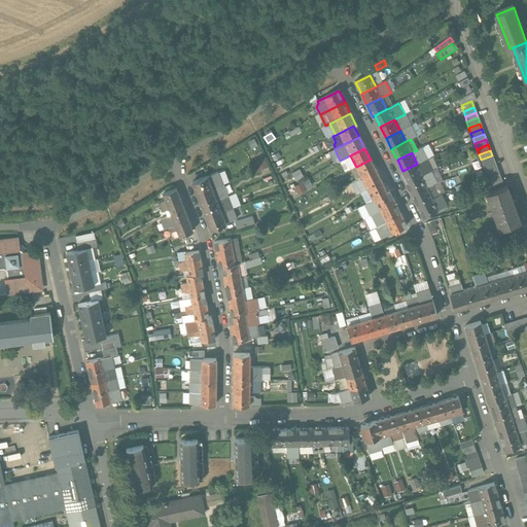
[(492,155),(481,160),(483,165),(494,161),(492,155)]
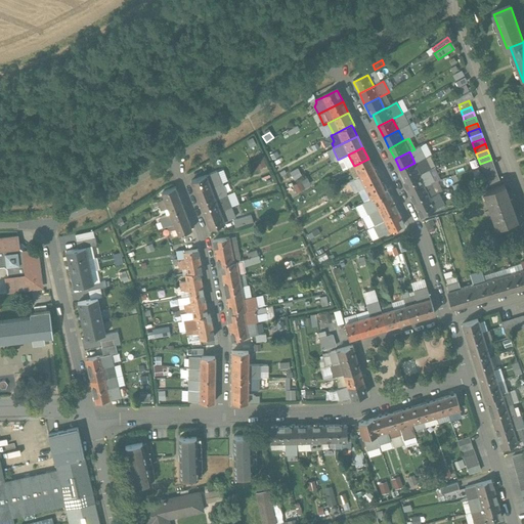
[(256,170),(267,165),(264,157),(253,161),(256,170)]
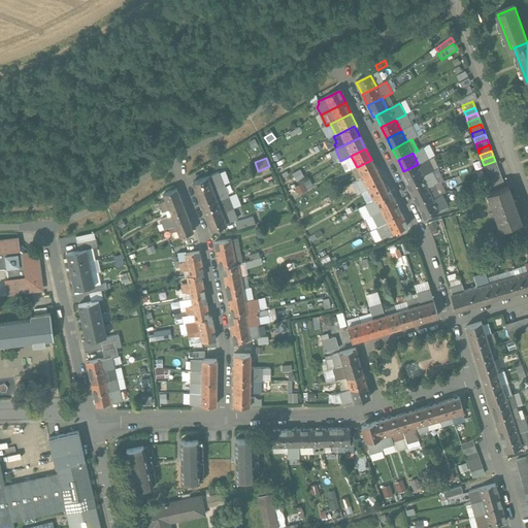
[(371,160),(357,167),(362,178),(376,171),(371,160)]
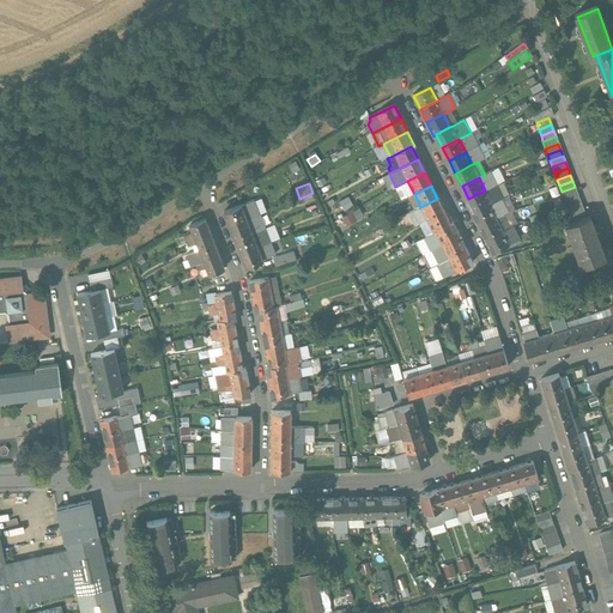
[(575,187),(562,192),(564,199),(577,194),(575,187)]
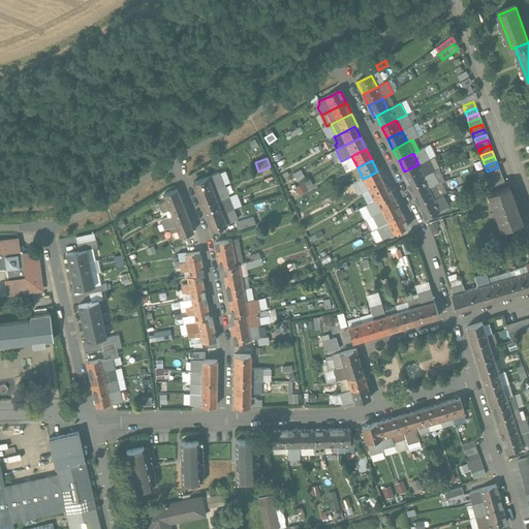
[(418,164),(404,172),(409,183),(422,177),(425,176),(418,164)]
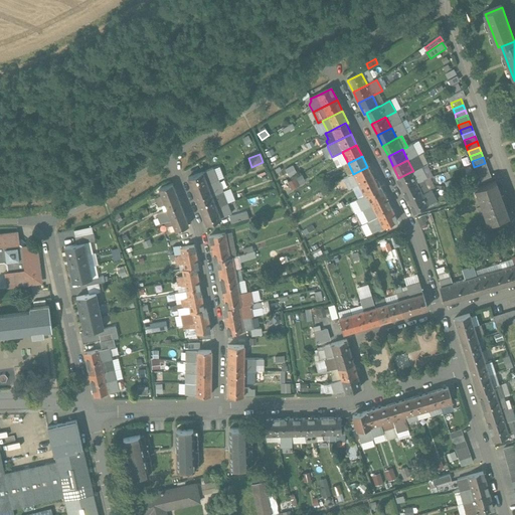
[(341,161),(331,166),(334,171),(343,165),(341,161)]
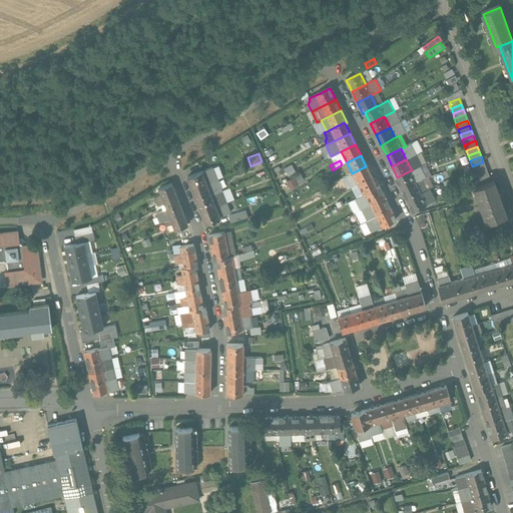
[(483,162),(472,166),(474,171),(485,167),(483,162)]
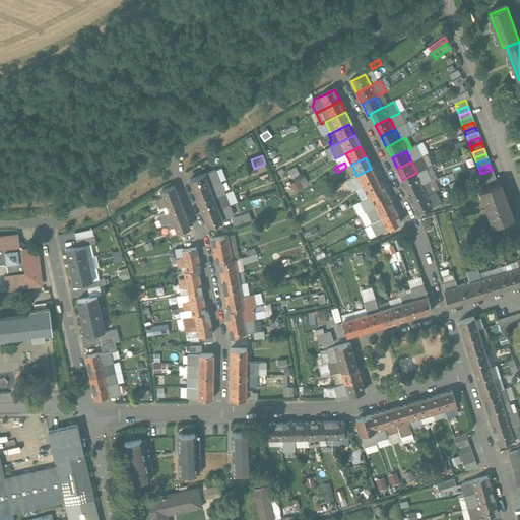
[(291,178),(300,174),(297,167),(288,170),(291,178)]
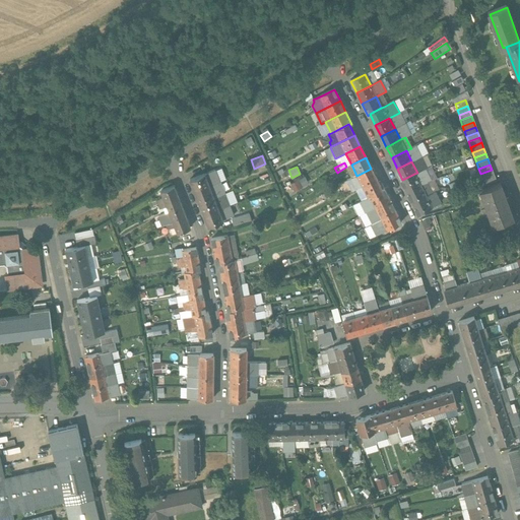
[(371,169),(356,176),(363,187),(377,180),(371,169)]
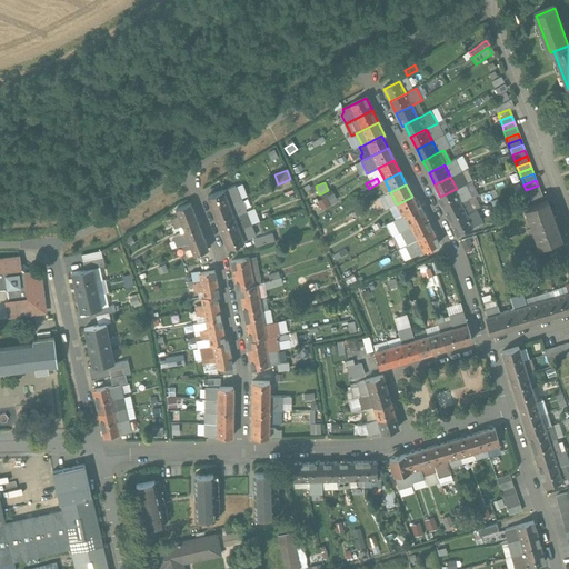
[(538,186),(526,190),(528,196),(540,191),(538,186)]
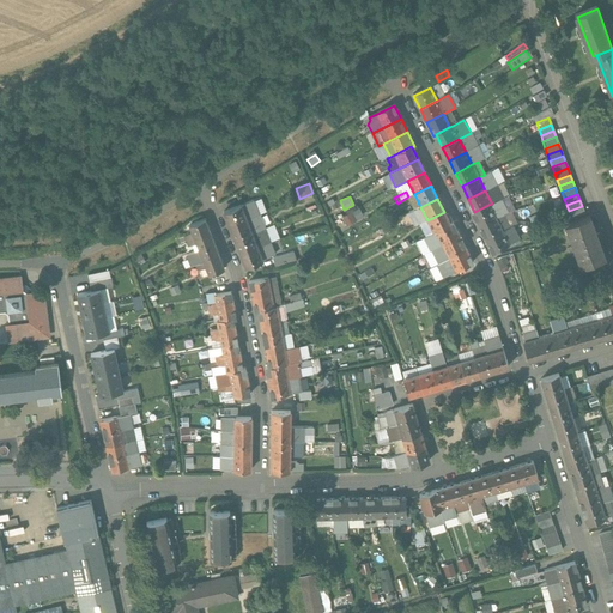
[(241,206),(224,213),(229,226),(259,216),(253,201),(241,206)]
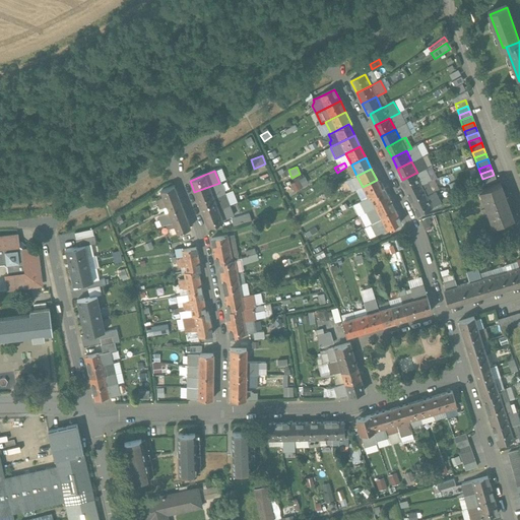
[(414,174),(402,180),(400,181),(406,192),(420,185),(426,183),(427,183),(420,172),(417,173),(414,174)]
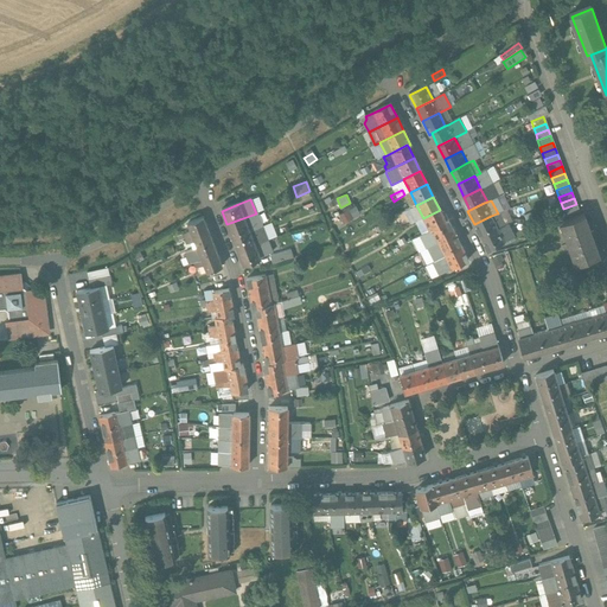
[(576,204),(563,209),(566,215),(579,210),(576,204)]
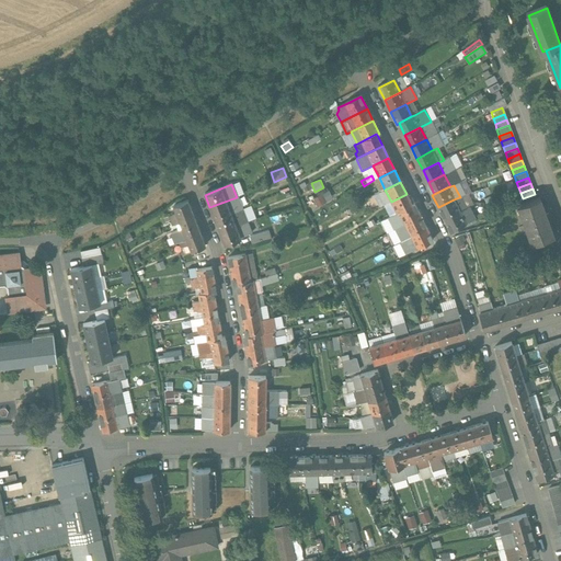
[(324,193),(315,196),(317,205),(328,203),(324,193)]
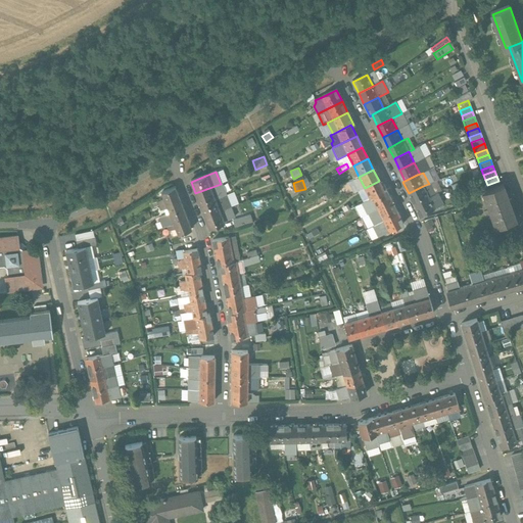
[(379,181),(365,188),(370,198),(370,199),(372,198),(372,197),(384,191),(379,181)]
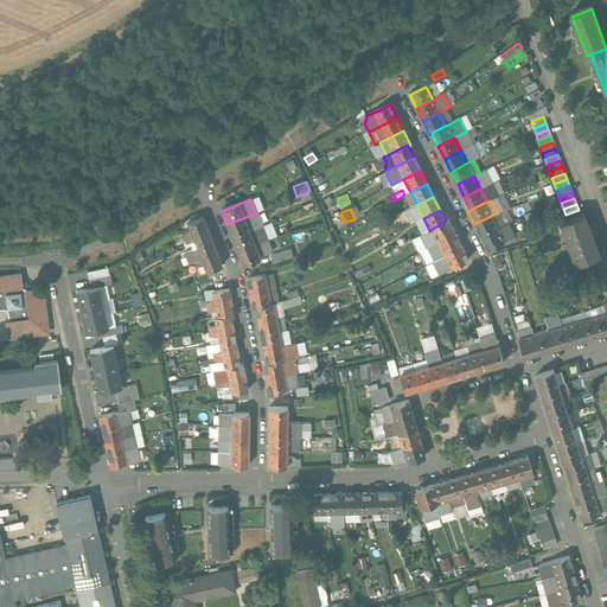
[(256,213),(227,224),(232,238),(249,231),(261,227),(256,213)]
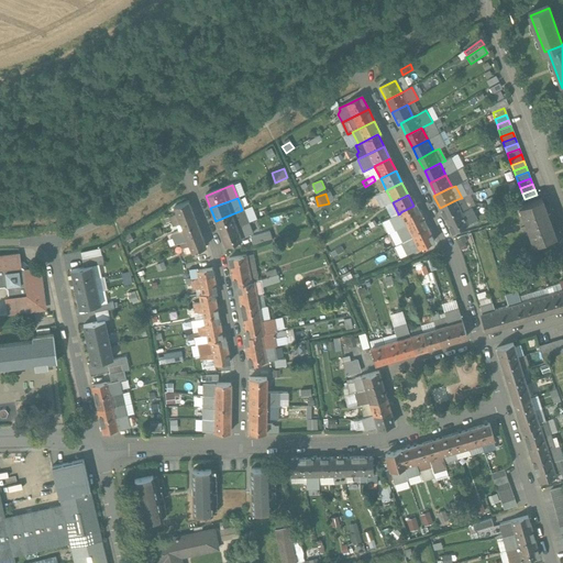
[(455,200),(440,208),(445,220),(461,212),(467,210),(461,198),(455,200)]
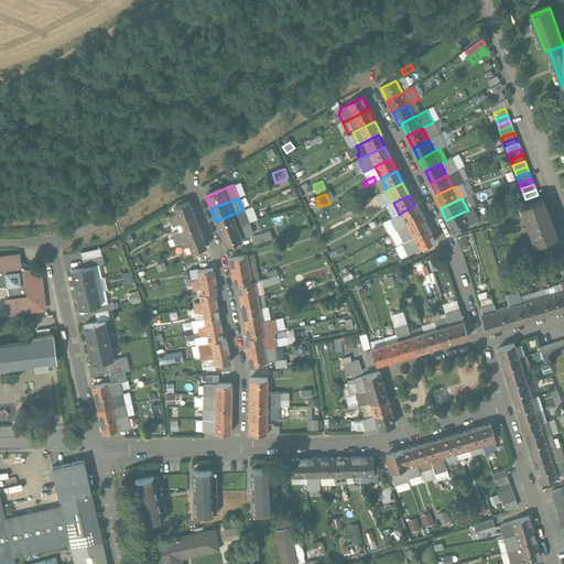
[(542,198),(520,207),(534,246),(541,243),(553,239),(556,237),(542,198)]
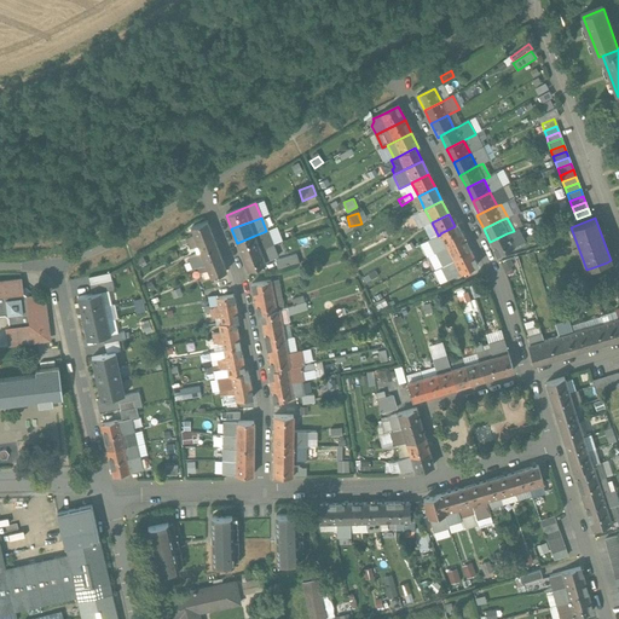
[(207,223),(191,229),(195,236),(186,239),(187,244),(212,235),(207,223)]
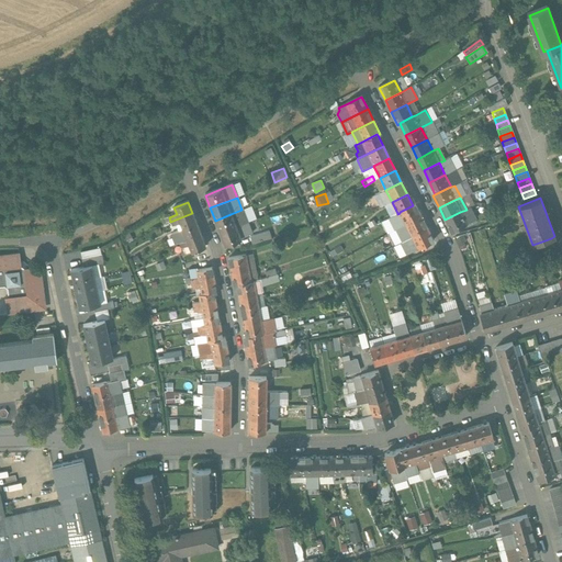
[(413,205),(400,212),(400,213),(397,214),(397,213),(394,215),(396,221),(400,227),(406,224),(422,216),(415,204),(413,205)]
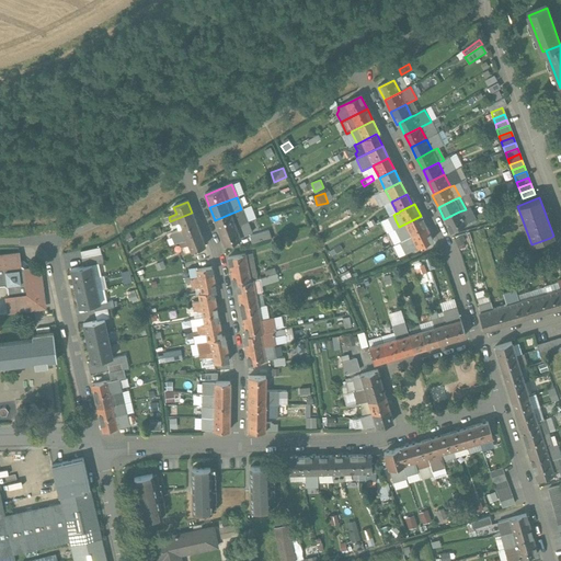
[(459,212),(444,219),(450,231),(466,224),(459,212)]
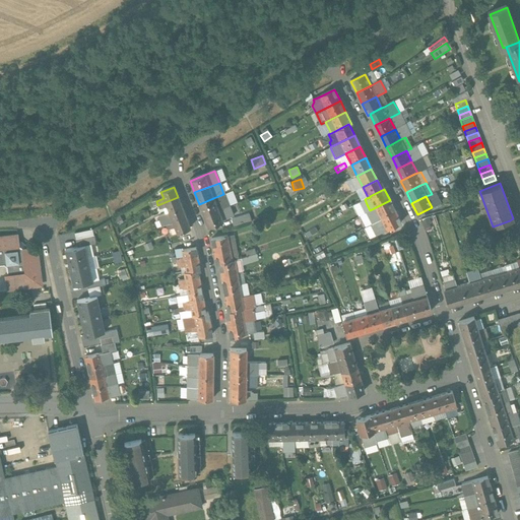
[(178,197),(157,205),(159,209),(167,206),(169,212),(182,207),(178,197)]
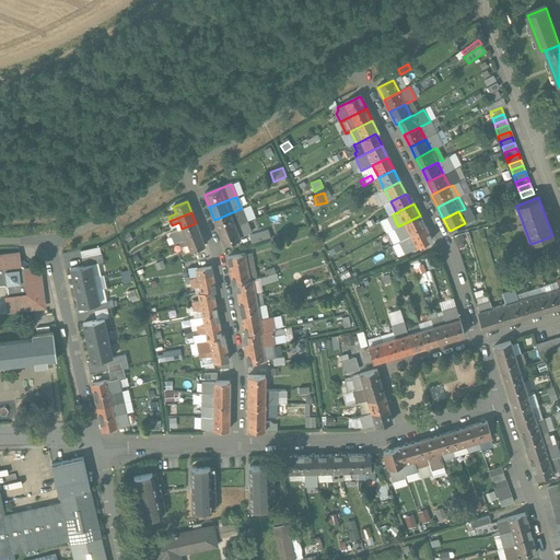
[(230,213),(214,220),(219,232),(235,225),(230,213)]
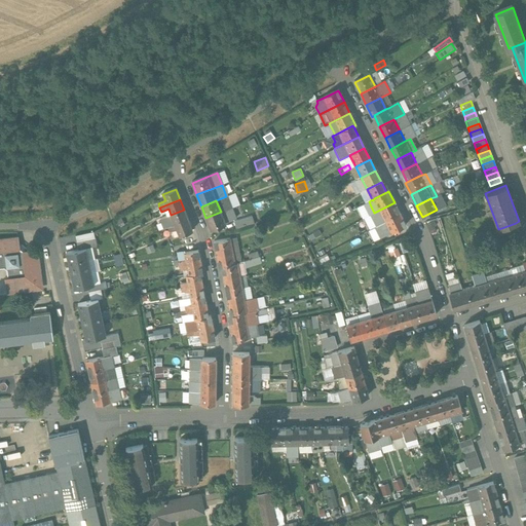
[(395,202),(380,210),(382,215),(376,218),(380,224),(385,222),(385,221),(400,214),(395,202)]
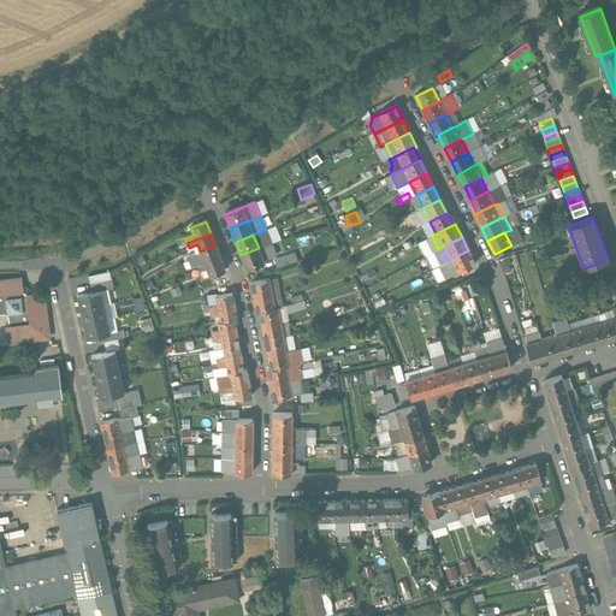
[(259,248),(241,255),(247,270),(264,262),(264,261),(276,256),(271,243),(259,248)]
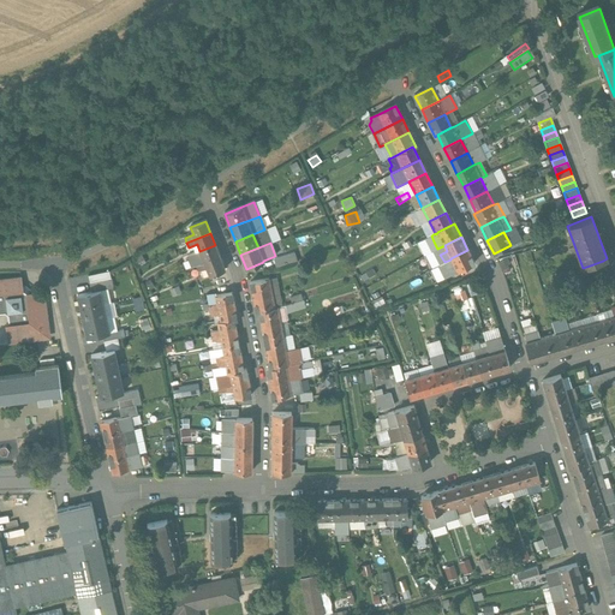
[(199,251),(187,256),(192,268),(196,267),(220,257),(215,245),(199,251)]
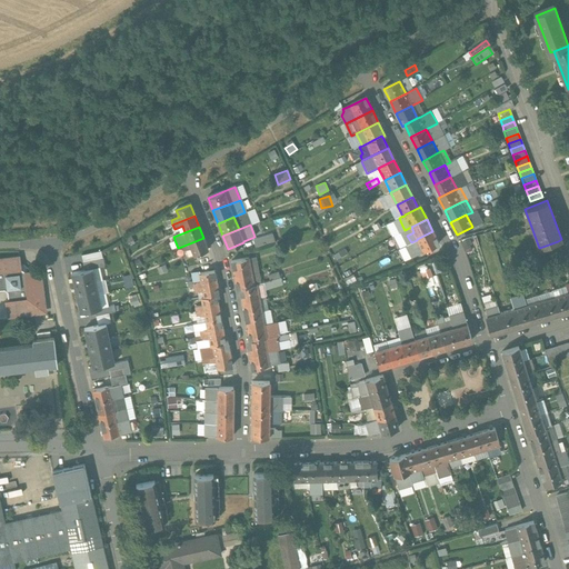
[(432,231),(417,239),(417,240),(418,240),(411,243),(418,255),(439,245),(432,231)]
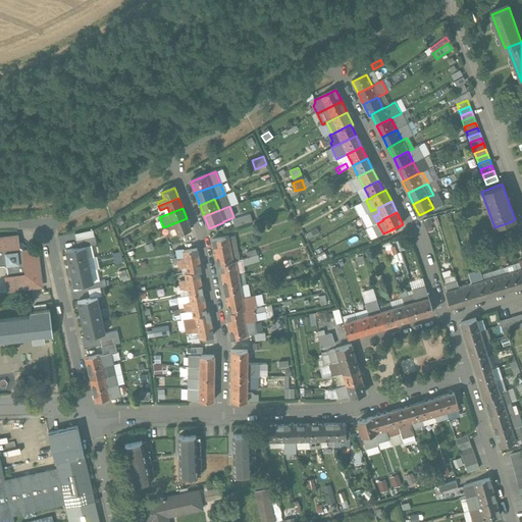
[(250,215),(232,220),(235,227),(252,222),(250,215)]
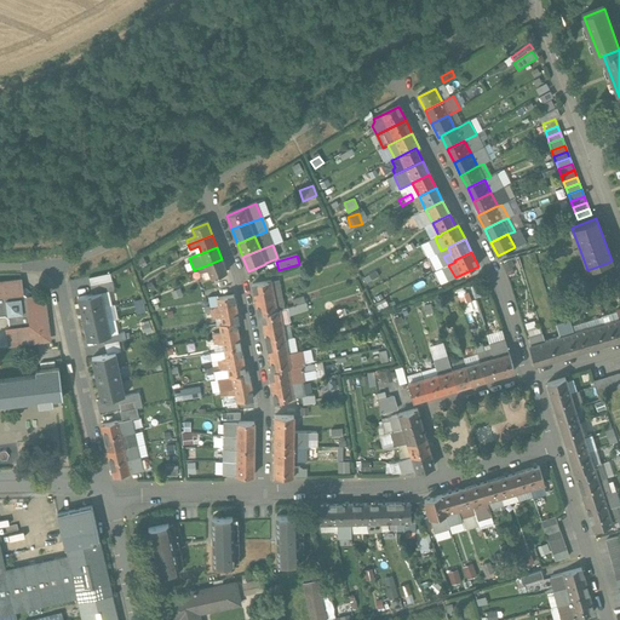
[(509,275),(522,270),(517,257),(504,262),(509,275)]
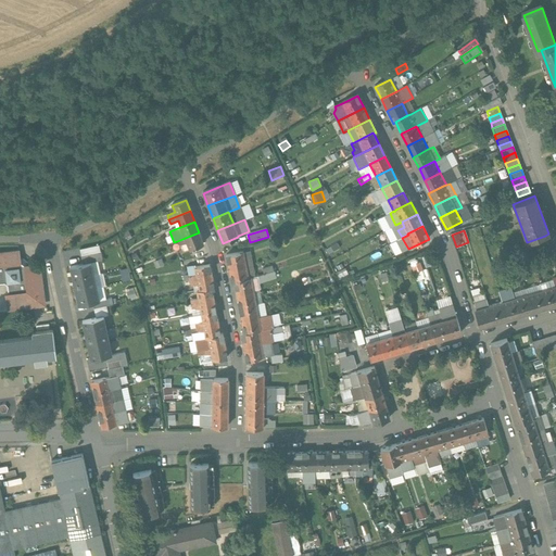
[(199,232),(177,241),(179,245),(181,245),(184,251),(189,249),(190,250),(203,244),(199,232)]
